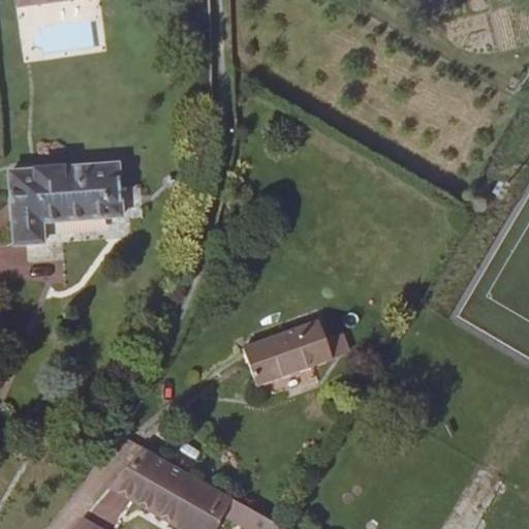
[(119,185),(118,164),(9,172),(16,244),(27,244),(44,242),(42,221),(122,216),(119,185)]
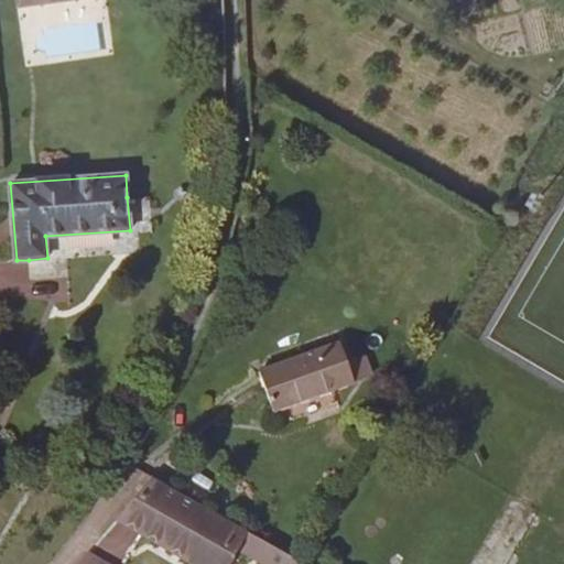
[(347,365),(339,343),(258,370),(272,411),(354,382),(353,380),(347,365)]
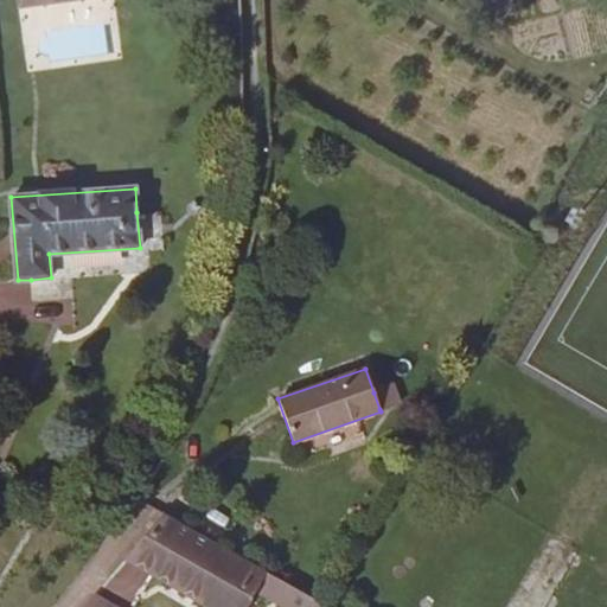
[(397,402),(391,385),(374,393),(379,409),(397,402)]
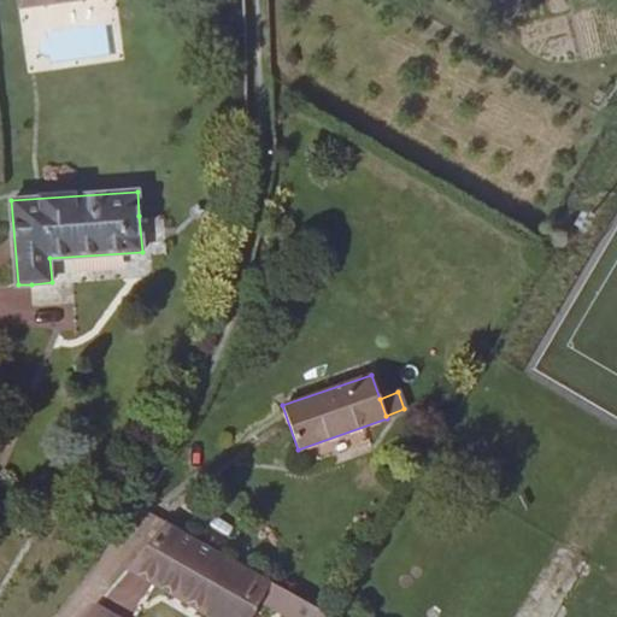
[(300,616),(309,603),(165,521),(164,523),(125,568),(210,616),(250,616),(259,601),(287,616),(300,616)]
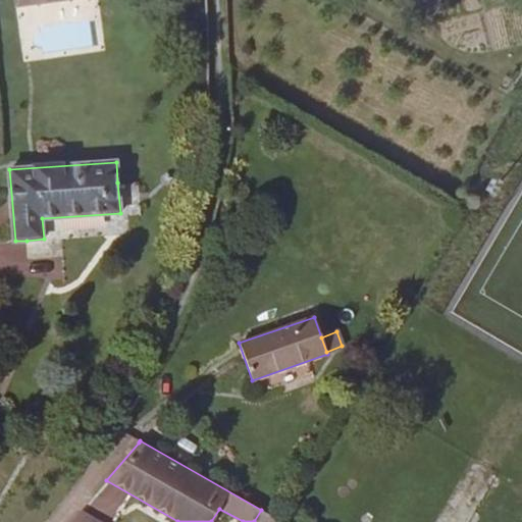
[(281,521),(261,510),(254,521),(281,521)]
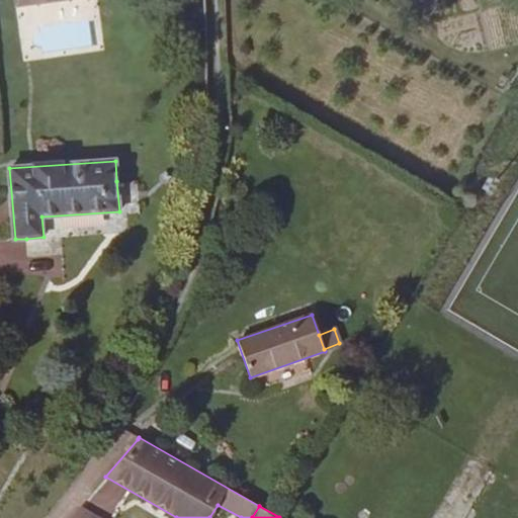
[(99,517),(80,507),(70,517),(99,517)]
